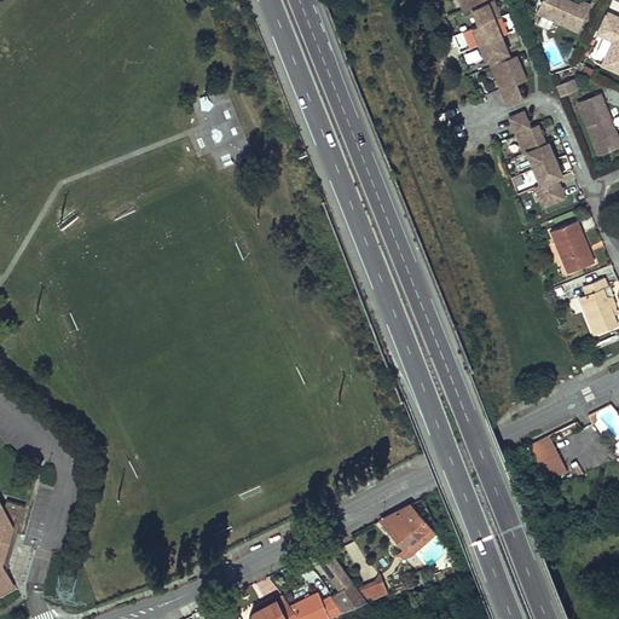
[(474,27),(478,35),(501,25),(499,21),(498,17),(503,16),(496,0),(491,0),(490,1),(489,0),(461,0),(466,11),(473,7),(480,24),(474,27)]
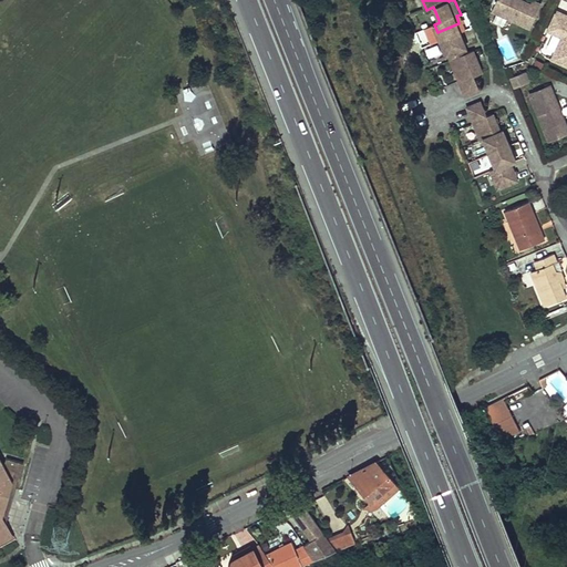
[(524,0),(493,0),(490,10),(528,27),(538,2),(534,0),(529,0),(528,2),(524,0)]
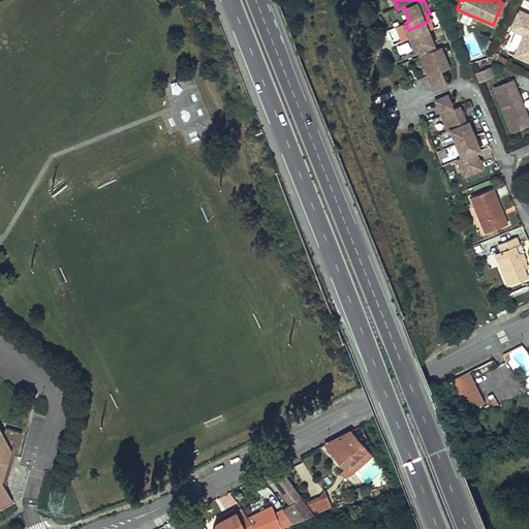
[(528,16),(520,12),(511,30),(524,36),(516,56),(528,62),(528,16)]
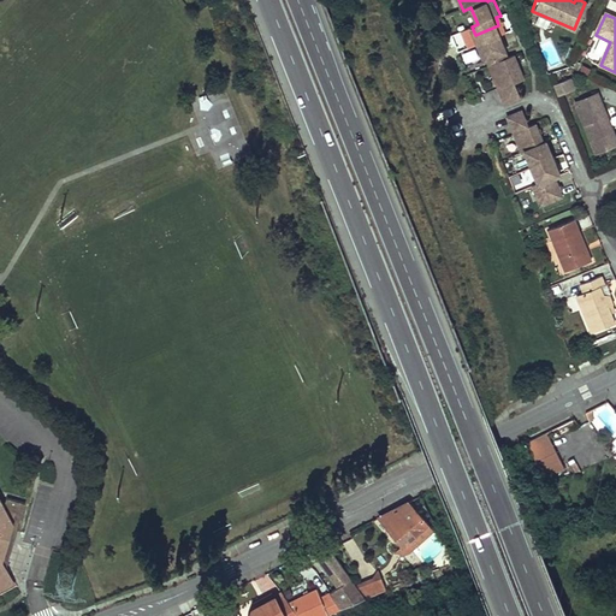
[(498,25),(475,35),(486,60),(509,51),(505,42),(504,39),(498,25)]
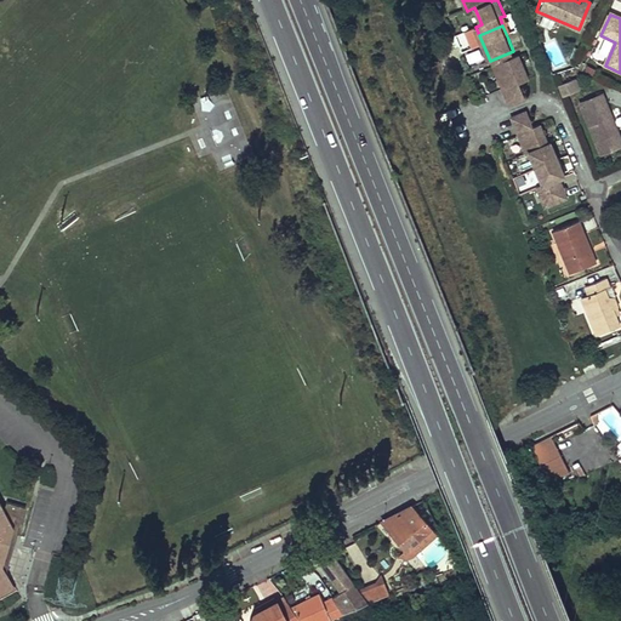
[(507,93),(522,87),(520,84),(529,80),(523,67),(525,66),(520,56),(516,57),(497,66),(496,66),(507,93)]
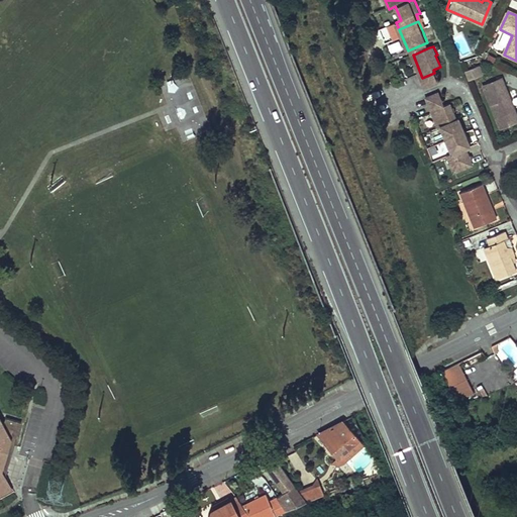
[(478,65),(464,71),(469,80),(482,74),(478,65)]
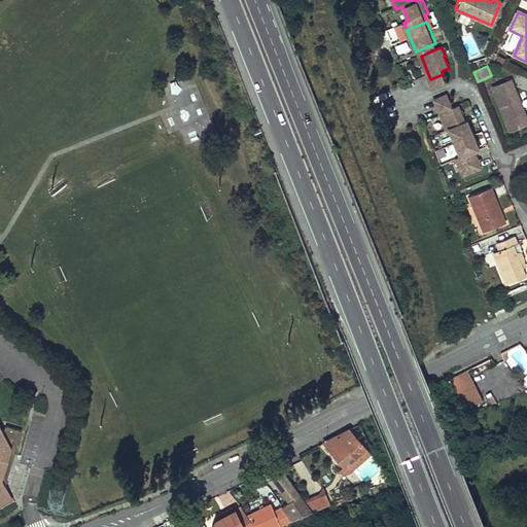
[(445,79),(443,74),(430,79),(432,84),(445,79)]
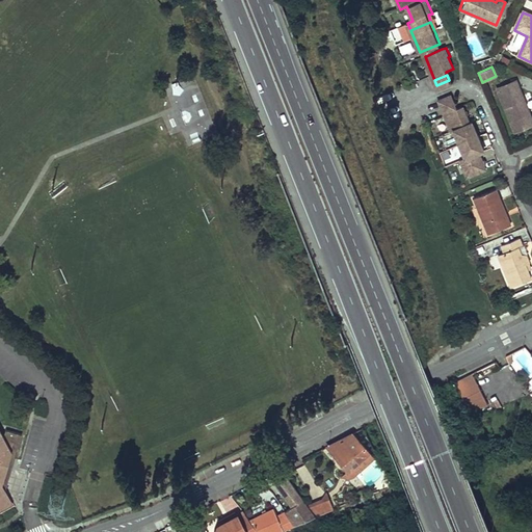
[(531,120),(515,80),(497,88),(514,131),(531,124),(531,120)]
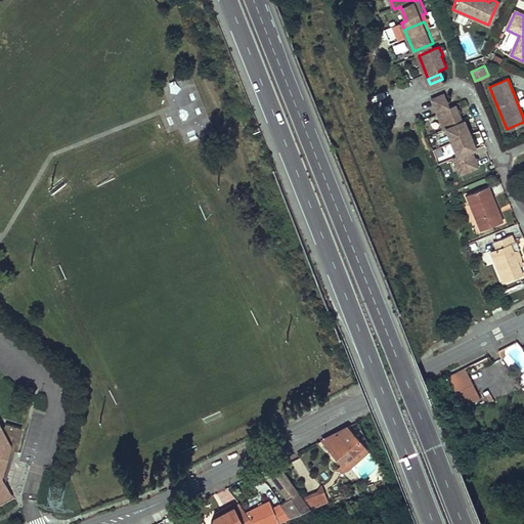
[(166,108),(181,126),(204,105),(185,84),(181,88),(174,80),(164,89),(174,101),(166,108)]
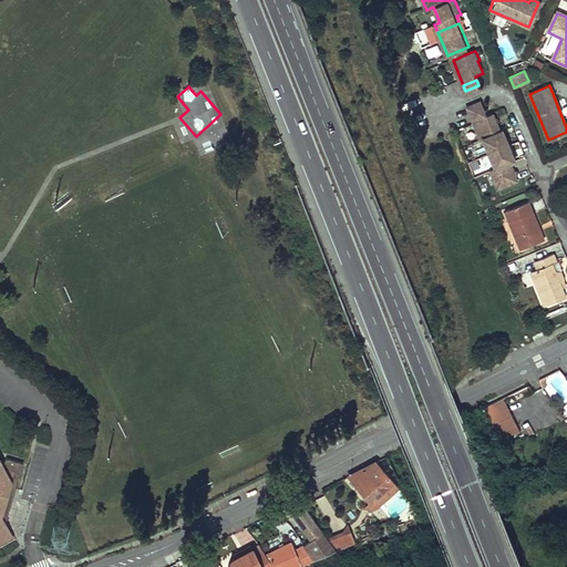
[(484,141),(505,131),(505,130),(502,131),(498,122),(496,119),(494,113),(488,116),(482,102),(467,107),(482,140),(483,138),(484,141)]
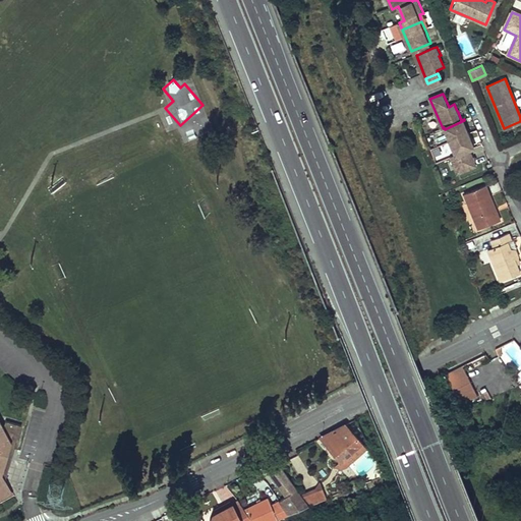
[(466,124),(464,120),(445,129),(456,156),(452,158),(458,174),(477,166),(473,157),(470,150),(475,148),(473,141),(472,138),(467,127),(466,124)]
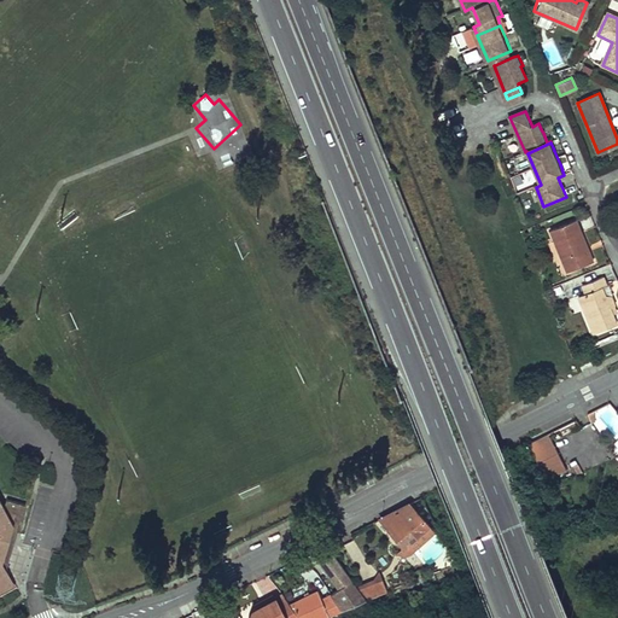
[(593,262),(577,221),(552,231),(567,272),(593,262)]
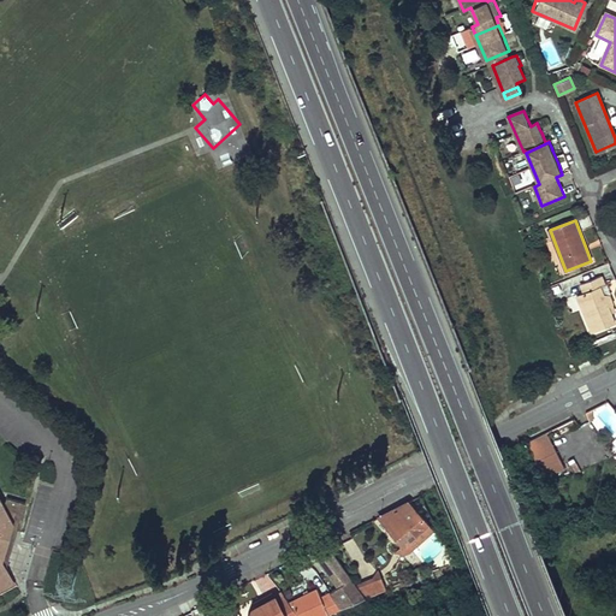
[(609,308),(611,307),(614,306),(609,297),(603,297),(600,288),(604,286),(602,278),(580,286),(584,295),(576,298),(593,335),(615,325),(611,315),(609,308)]
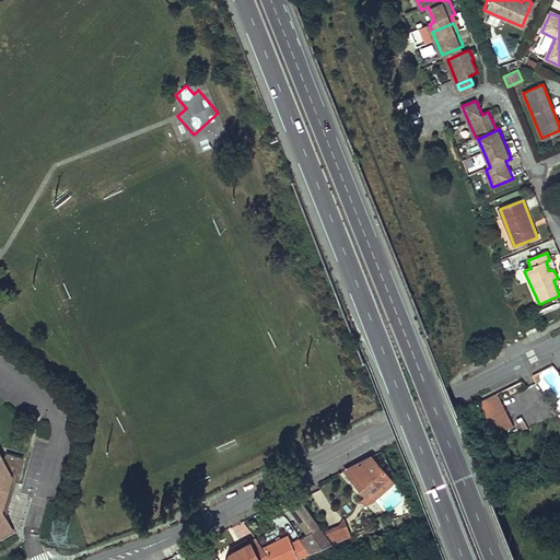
[(559,397),(559,396),(559,374),(551,364),(537,376),(547,387),(549,385),(559,397)]
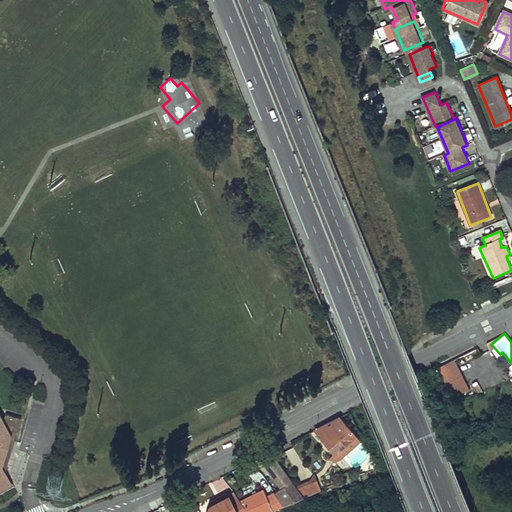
[(454,397),(469,392),(458,360),(442,365),(454,397)]
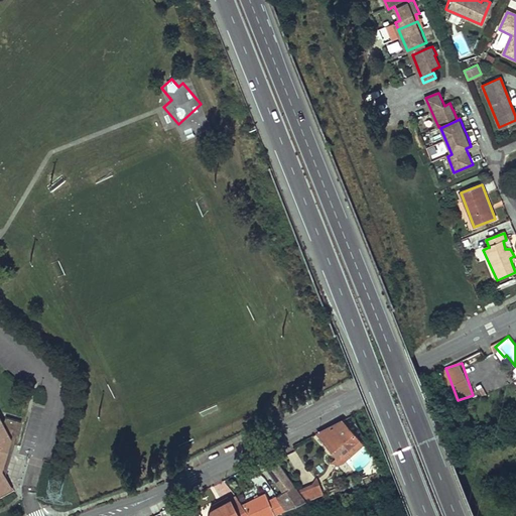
[(0,493),(7,490),(1,474),(5,475),(6,471),(4,470),(13,447),(21,421),(5,416),(3,424),(0,418),(0,493)]
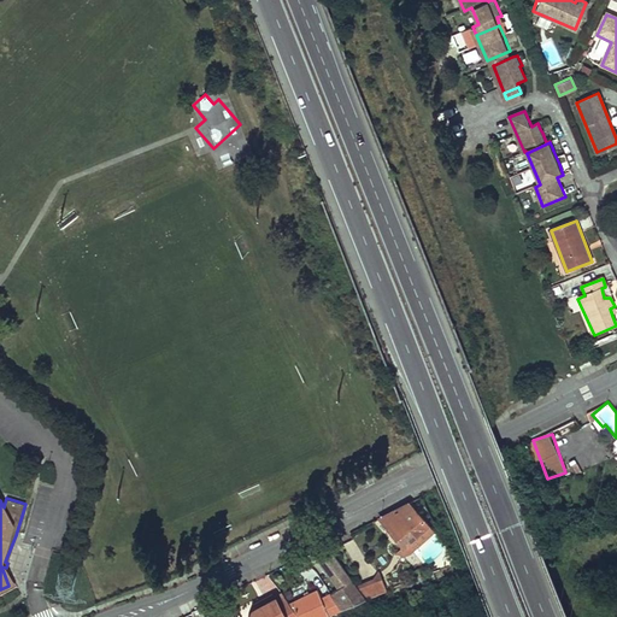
[(410,503),(380,517),(403,545),(407,552),(433,532),(427,526),(428,524),(410,503)]
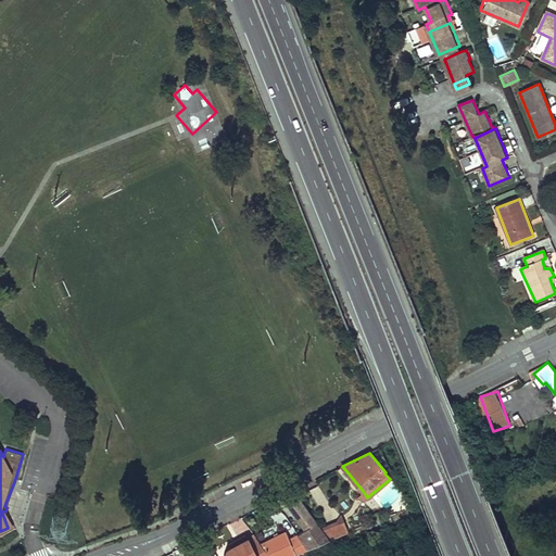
[(319,507),(328,503),(318,485),(311,490),(319,507)]
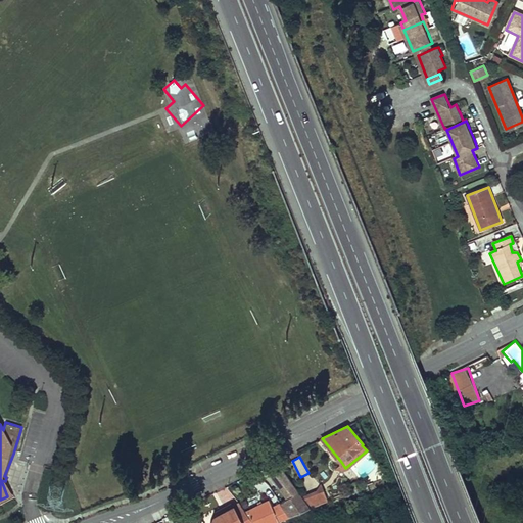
[(270,502),(245,511),(254,522),(271,522),(311,507),(302,495),(297,489),(294,485),(277,462),(266,470),(287,497),(273,508),(270,502)]
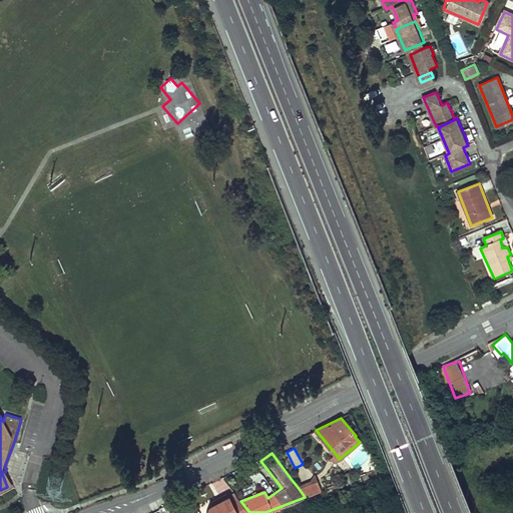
[(308,481),(297,486),(305,497),(320,491),(318,486),(312,489),(308,481)]
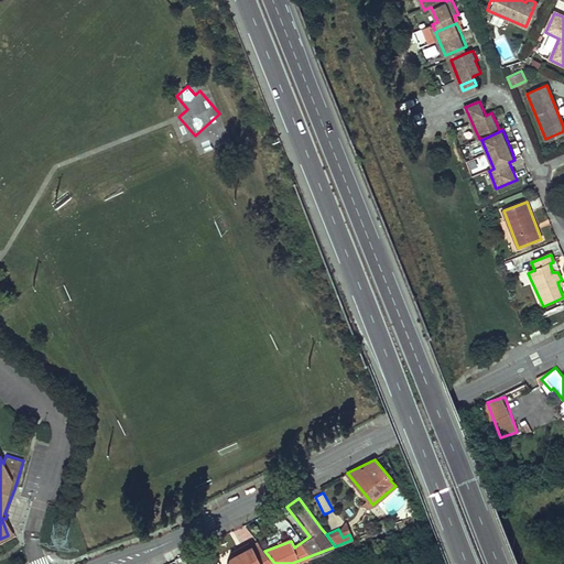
[(231,552),(232,555),(251,545),(250,544),(251,544),(251,542),(231,552)]
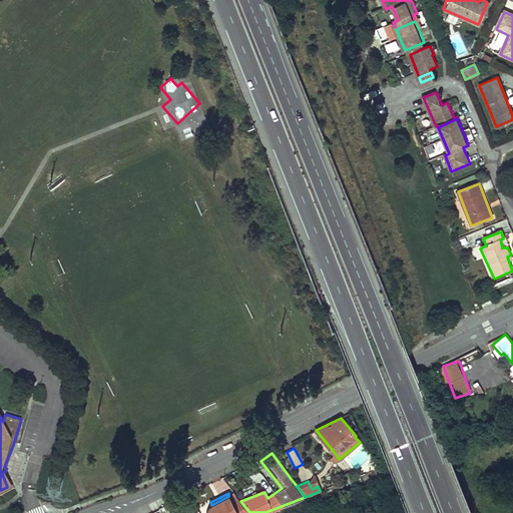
[(249,512),(240,501),(235,495),(229,498),(228,496),(211,505),(209,507),(208,509),(206,512),(249,512)]
